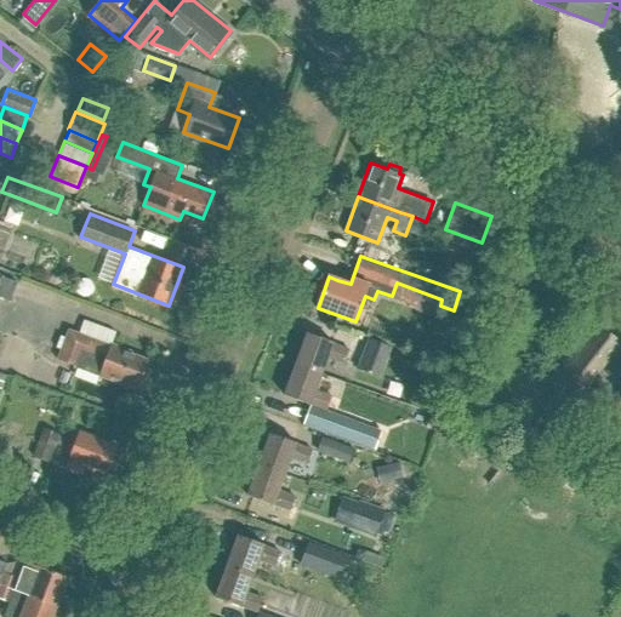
[(461,286),(471,261),(461,257),(451,283),(461,286)]
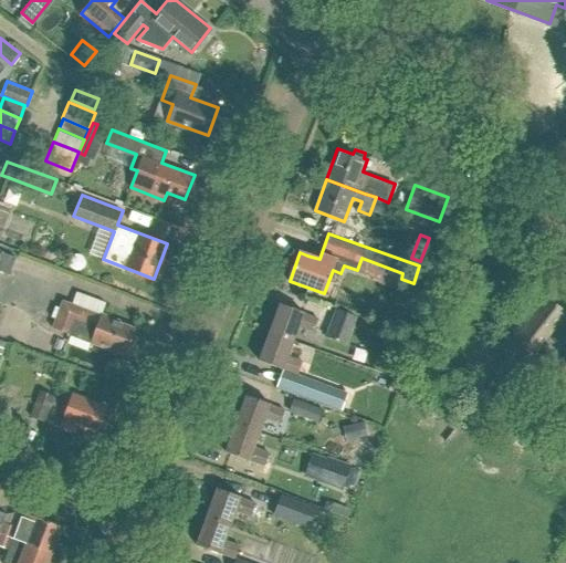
[(21,324),(0,315),(0,313),(3,303),(0,302),(0,270),(8,273),(10,268),(16,256),(0,249),(0,333),(16,340),(21,324)]
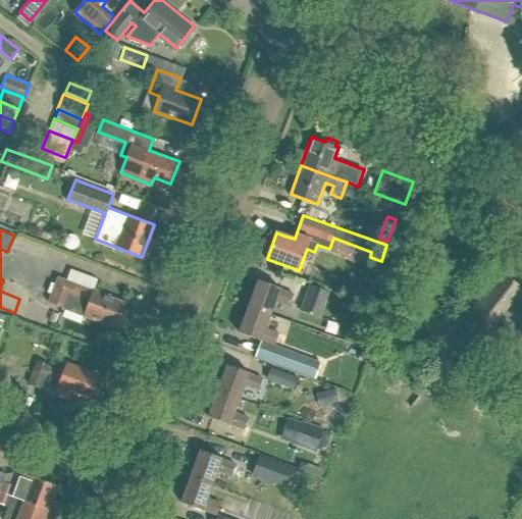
[(83,313),(85,314),(117,326),(126,302),(92,289),(96,276),(71,267),(66,279),(58,275),(48,301),(65,307),(62,314),(80,320),(83,313)]
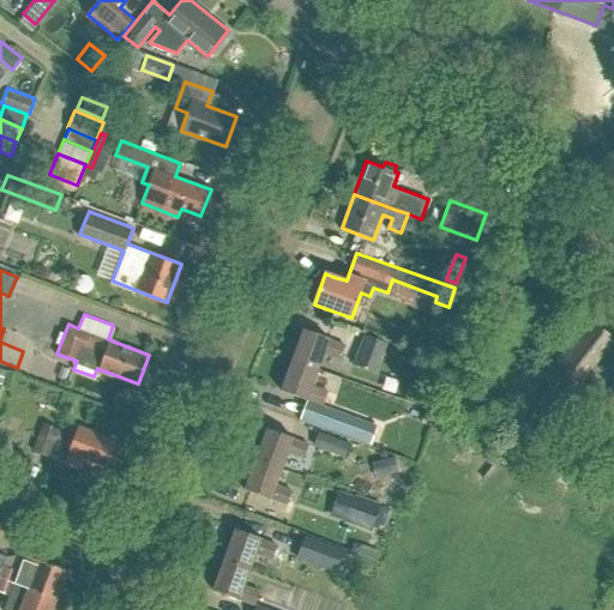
[(573,392),(613,339),(613,338),(588,318),(546,369),(573,392)]
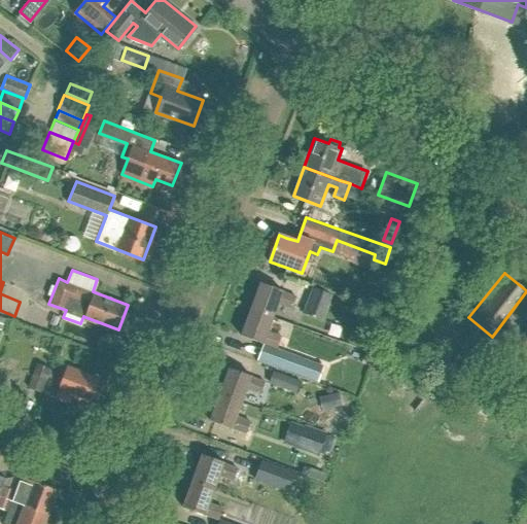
[(260,282),(251,309),(271,316),(276,301),(292,307),(296,295),(260,282)]
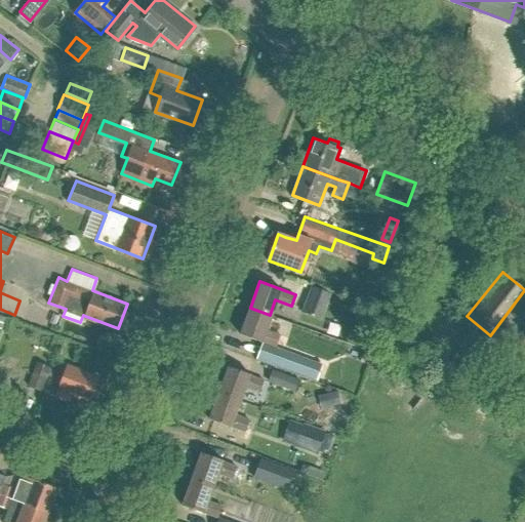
[(312,285),(301,310),(331,321),(341,296),(312,285)]
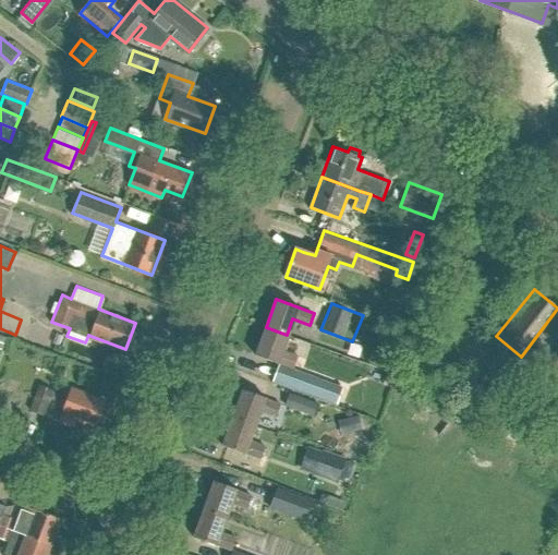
[(373,327),(384,332),(386,325),(375,321),(373,327)]
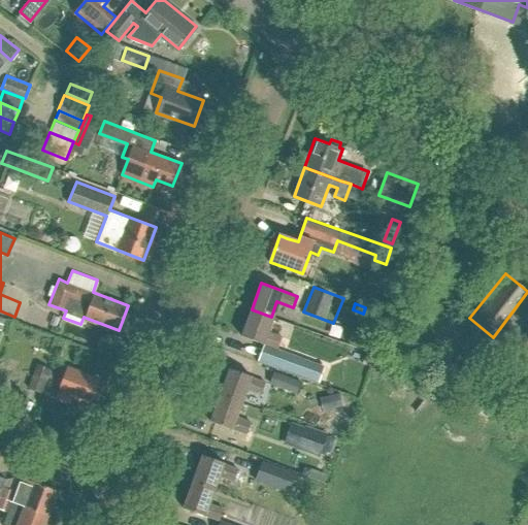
[(266,329),(271,317),(252,309),(241,335),(277,348),(282,335),(266,329)]
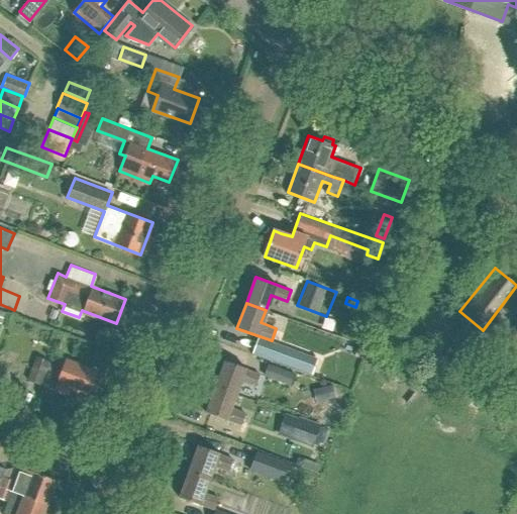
[(516,320),(509,330),(500,342),(516,356),(516,320)]
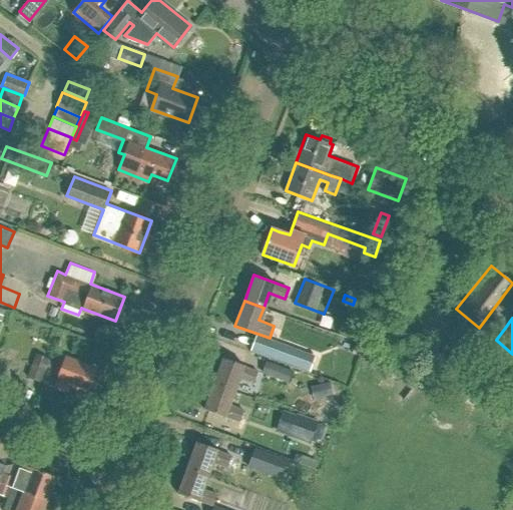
[(352,351),(360,354),(360,352),(364,343),(357,340),(352,351)]
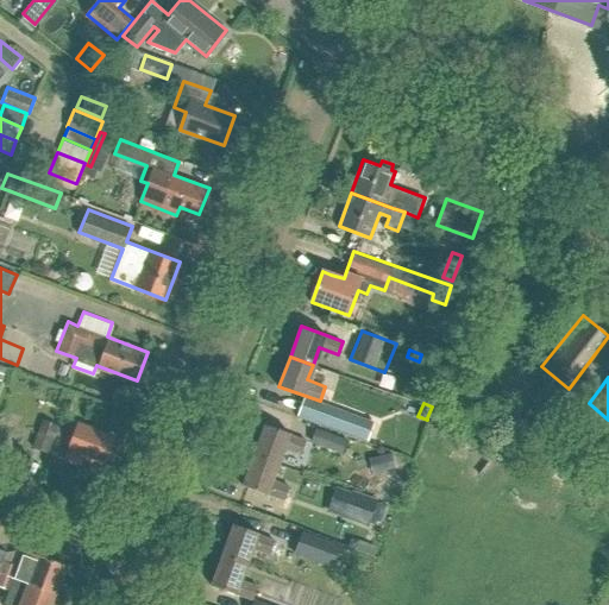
[(374,421),(328,404),(321,423),(366,440),(374,421)]
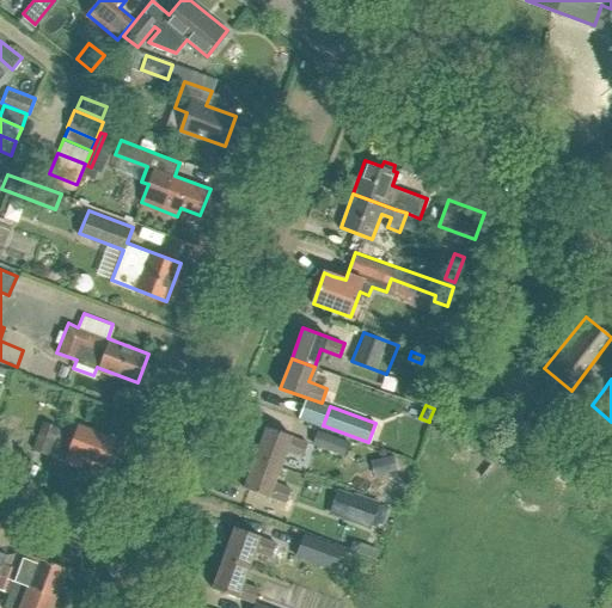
[(43,419),(34,448),(48,453),(57,425),(43,419)]
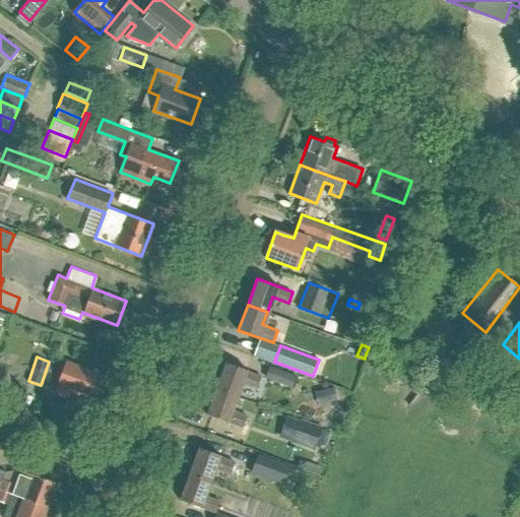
[(89,397),(99,372),(67,361),(56,390),(68,395),(70,389),(89,397)]
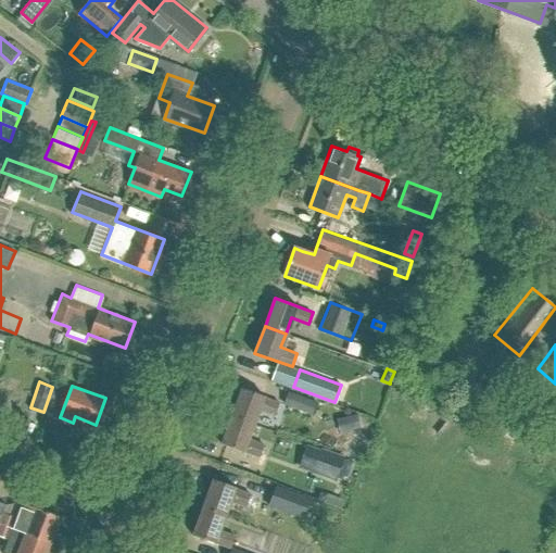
[(241,387),(230,415),(252,423),(257,409),(274,414),(278,400),(241,387)]
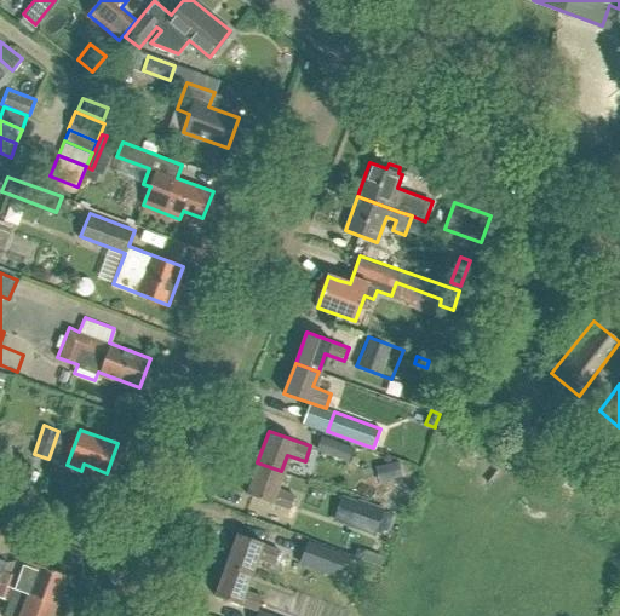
[(322,433),(316,448),(348,461),(352,445),(322,433)]
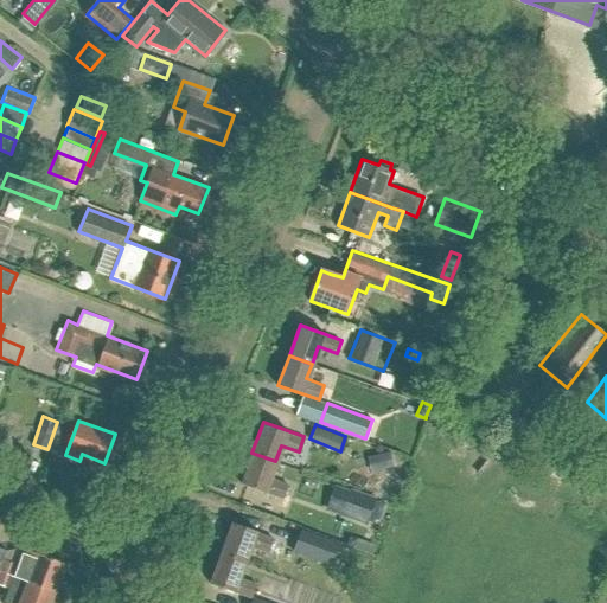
[(390,449),(377,451),(381,467),(393,464),(390,449)]
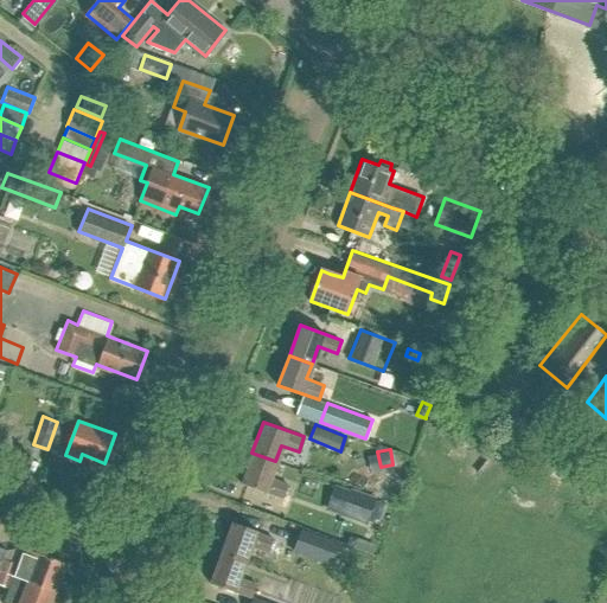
[(269,478),(275,461),(251,453),(241,482),(282,498),(288,483),(269,478)]
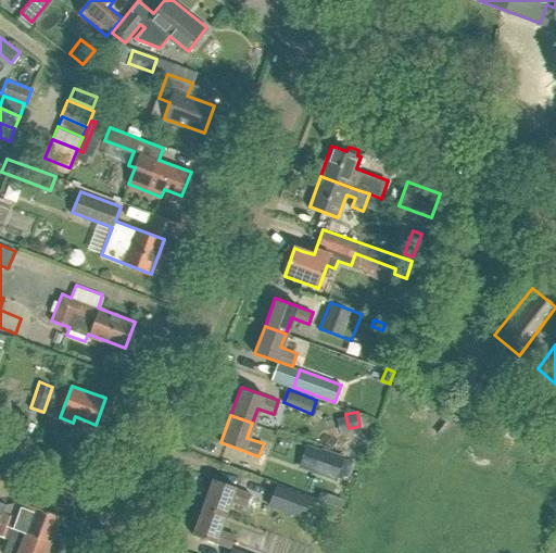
[(344,457),(345,455),(321,447),(313,472),(337,479),(338,476),(344,457)]
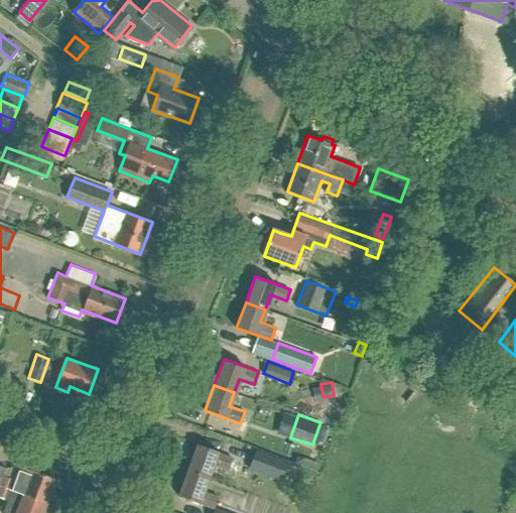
[(313,441),(321,444),(328,427),(319,424),(313,441)]
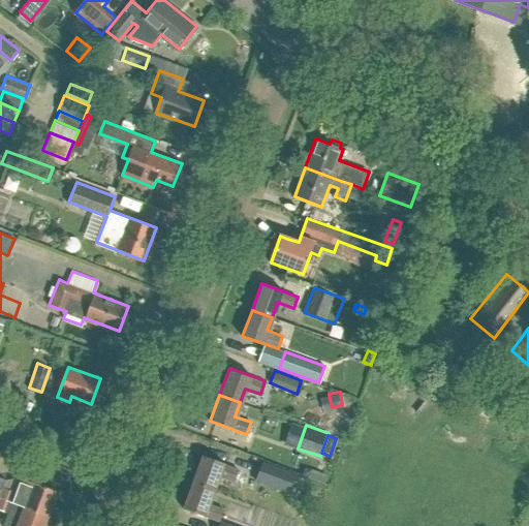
[(203,455),(193,481),(214,488),(219,474),(232,480),(237,469),(238,467),(203,455)]
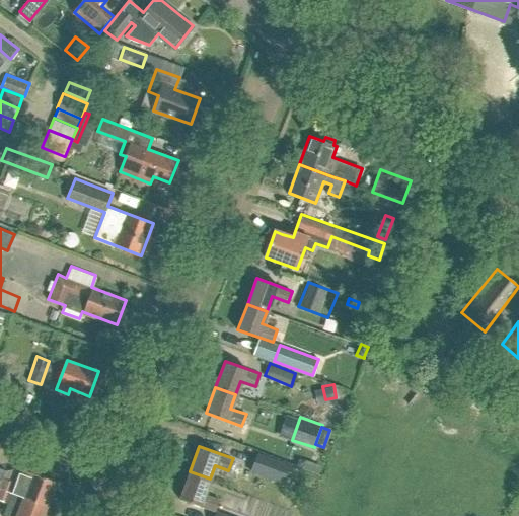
[(256,452),(250,471),(284,483),(290,464),(256,452)]
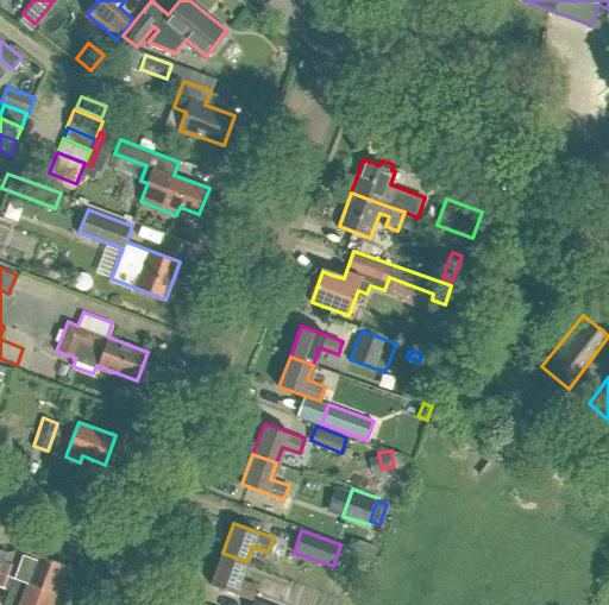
[(278,562),(286,544),(272,540),(268,552),(267,558),(278,562)]
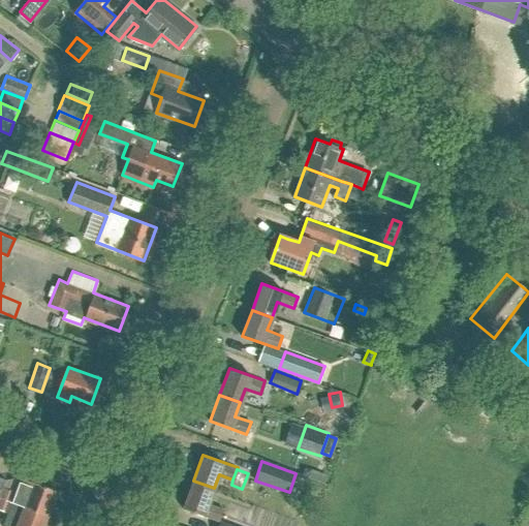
[(0,489),(0,497),(48,516),(57,491),(18,476),(12,490),(1,486),(0,489)]
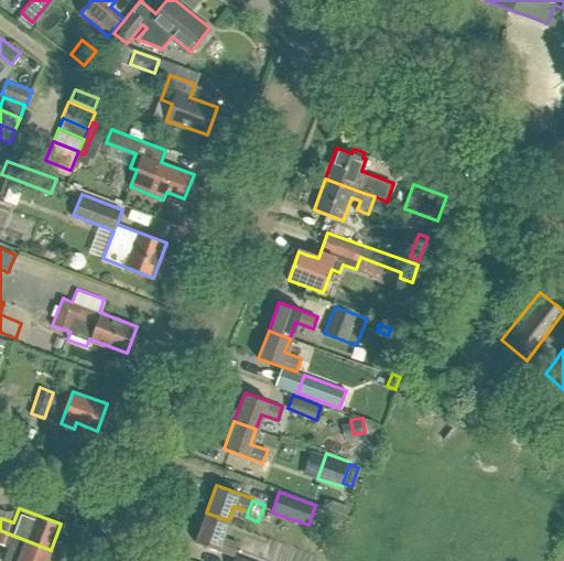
[(223,536),(228,520),(206,513),(196,541),(232,554),(237,541),(223,536)]
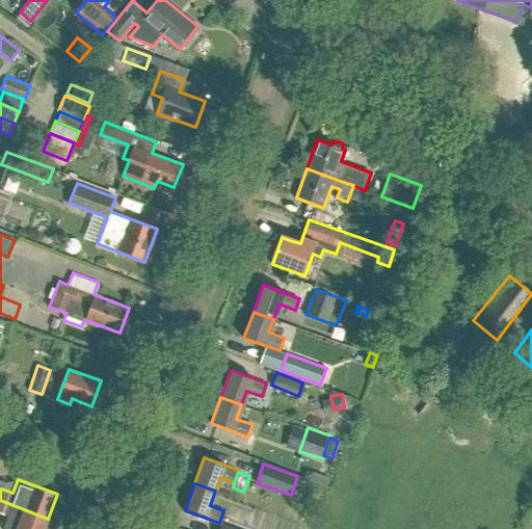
[(0,527),(5,528),(44,528),(48,519),(0,500),(0,511),(5,513),(0,525),(0,527)]
